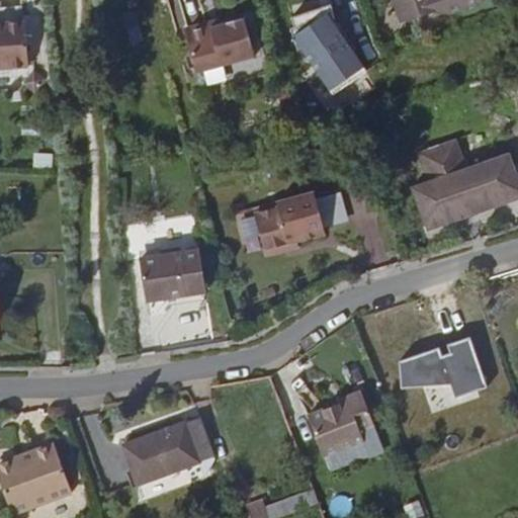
[(394,0),(400,16),(442,0),(394,0)]
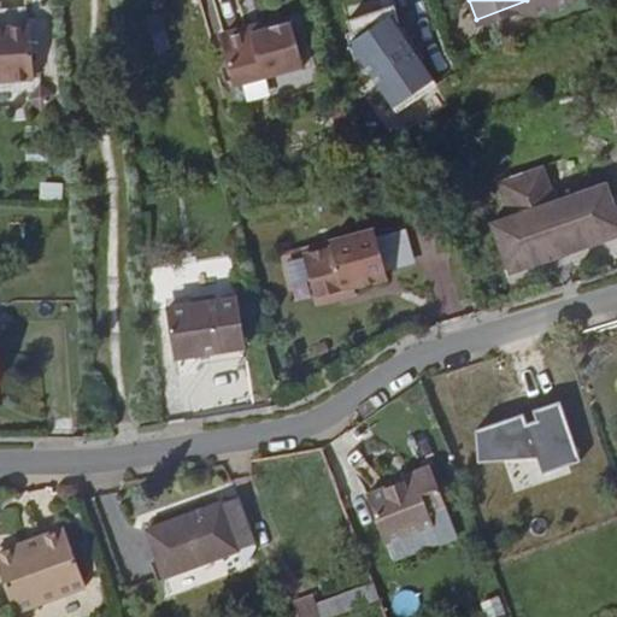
[(434,84),(393,10),(353,40),(388,116),(434,84)]
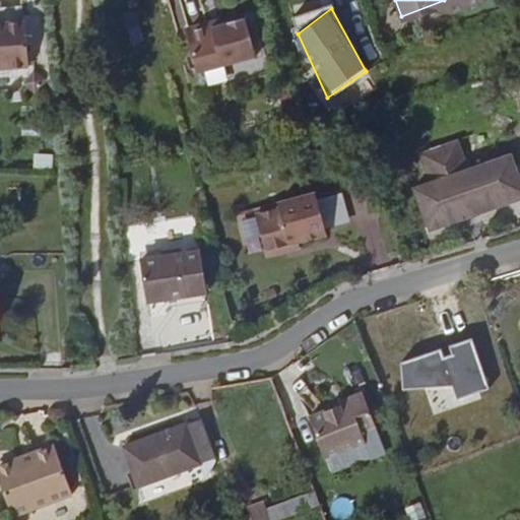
[(188,21),(184,29),(196,68),(254,49),(242,10),(219,18),(208,21),(201,17),(188,21)]
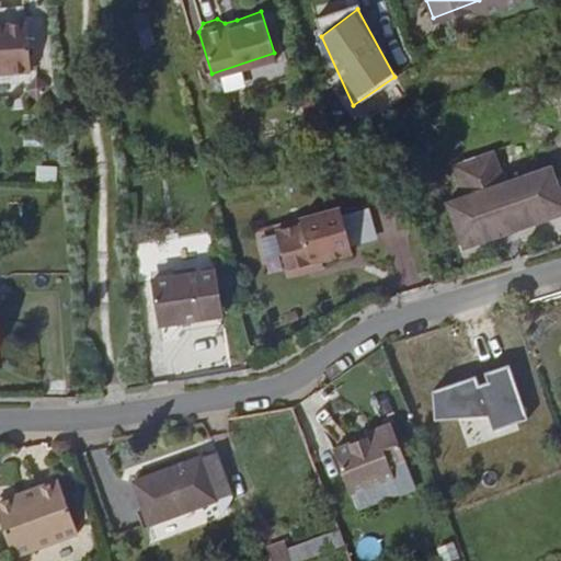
[(217,19),(225,23),(237,20),(235,13),(217,19)]
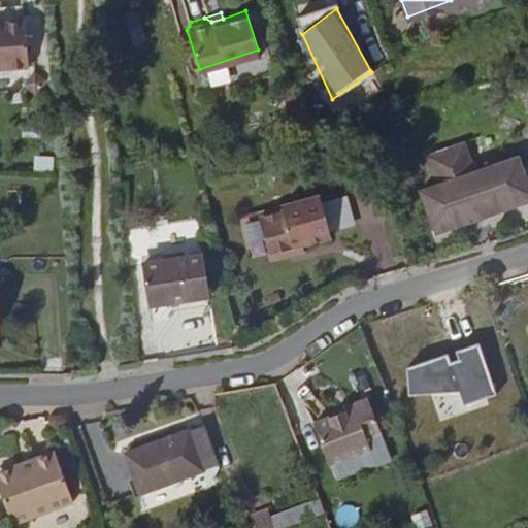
[(0,68),(35,65),(31,19),(0,22),(0,68)]
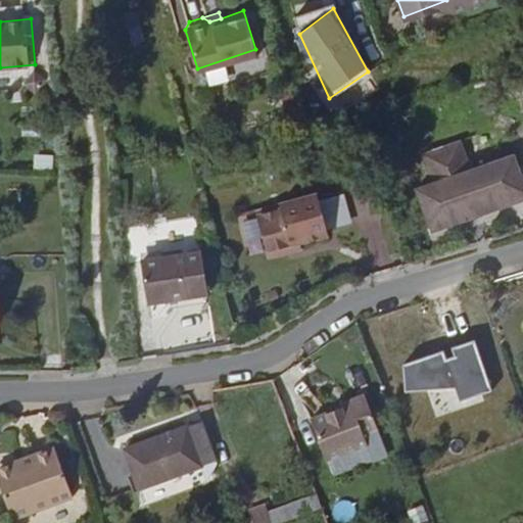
[(432,195),(415,201),(428,240),(522,207),(522,194),(520,187),(514,168),(470,182),(460,153),(422,167),(432,195)]
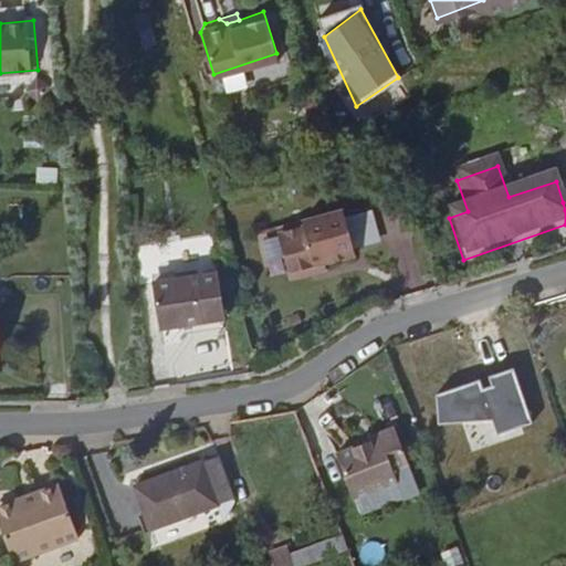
[(300,219),(284,224),(296,263),(304,268),(318,263),(323,255),(332,252),(352,245),(338,201),(297,213),(300,219)]
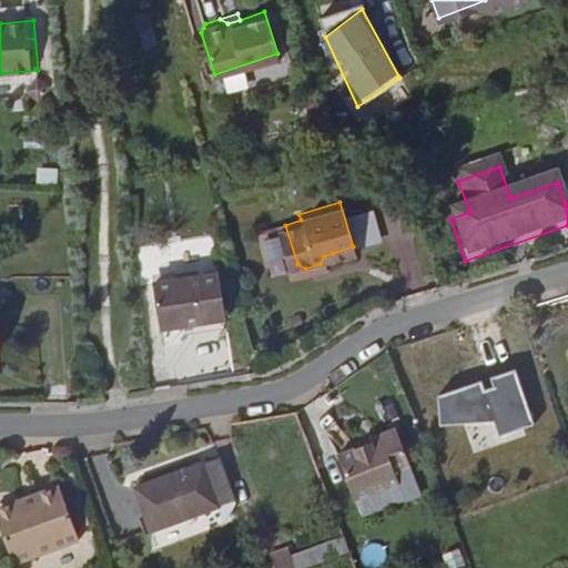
[(567,211),(567,225),(465,261),(467,266),(567,231),(567,202),(565,203),(567,211)]
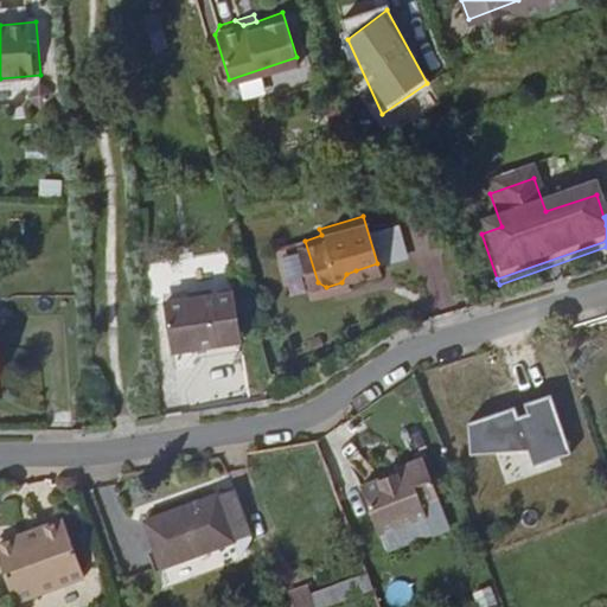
[(319,229),(302,235),(305,241),(321,235),(319,229)]
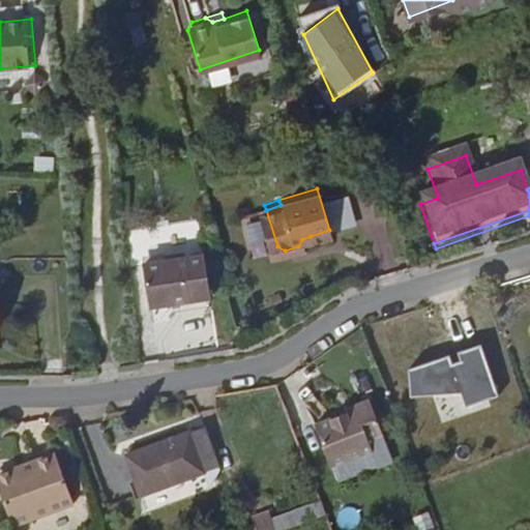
[(302,239),(298,246),(313,242),(311,236),(302,239)]
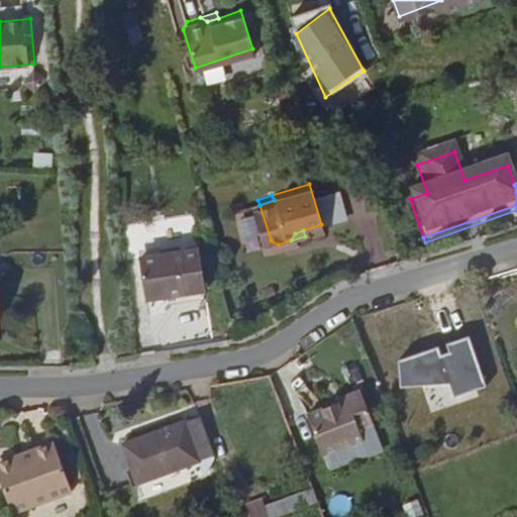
[(215,289),(207,246),(150,257),(159,299),(215,289)]
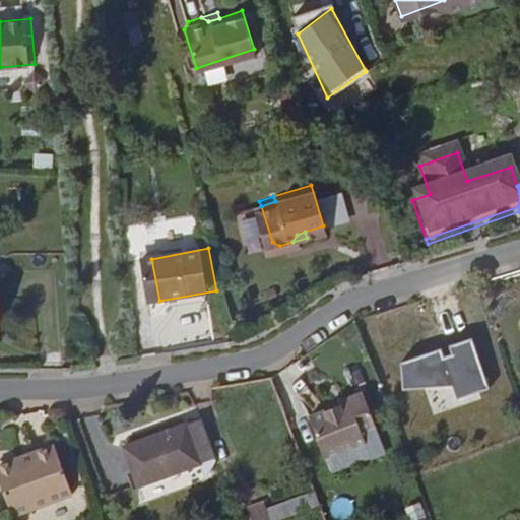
[(92,300),(85,301),(88,316),(94,315),(92,300)]
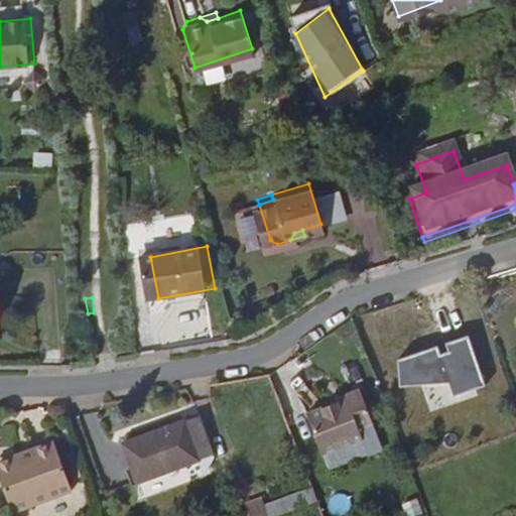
[(402,390),(447,377),(453,395),(486,385),(472,336),(393,358),(402,390)]
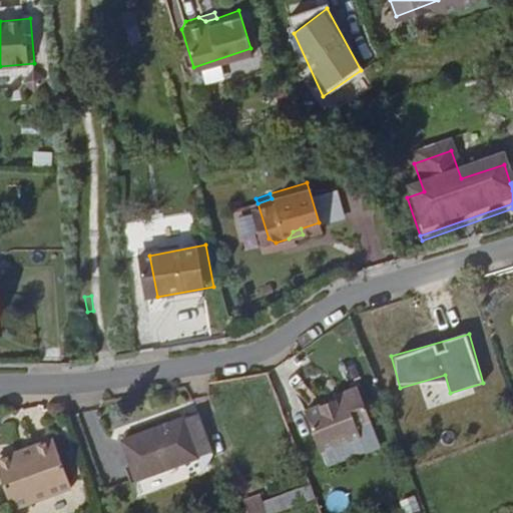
[(326,397),(300,407),(316,448),(356,432),(352,420),(365,415),(352,383),(325,394),(326,397)]
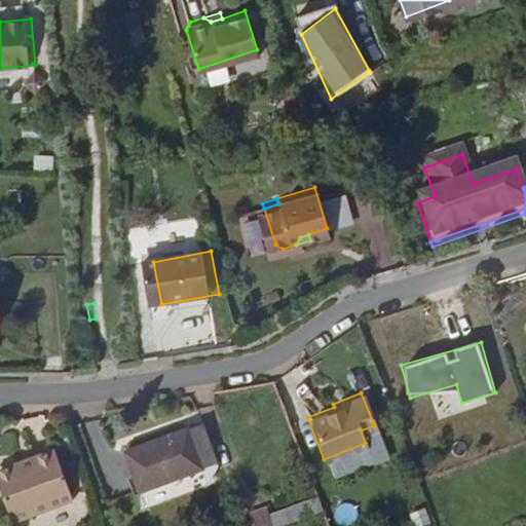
[(203,425),(187,430),(203,470),(218,464),(203,425)]
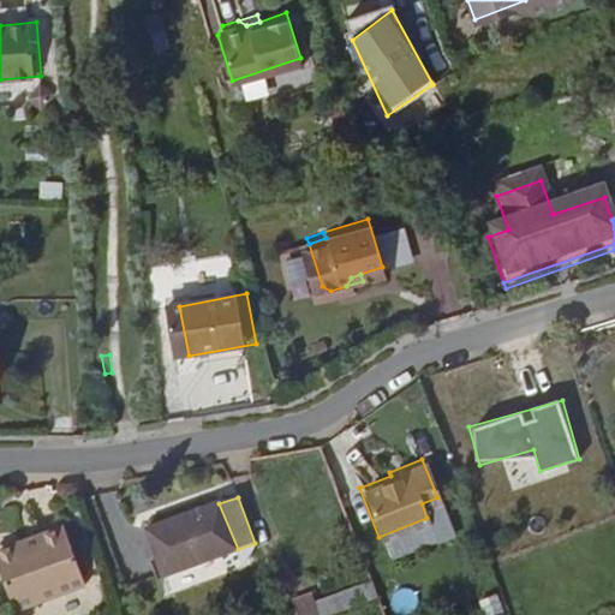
[(145,530),(162,577),(238,549),(219,503),(145,530)]
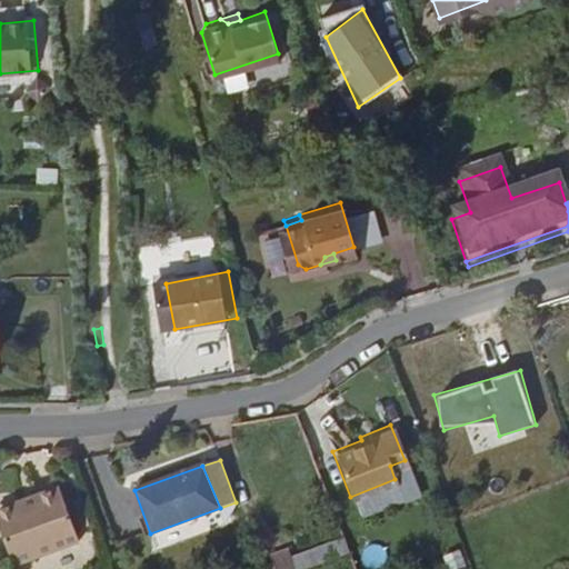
[(41,495),(60,550),(77,545),(57,489),(41,495)]
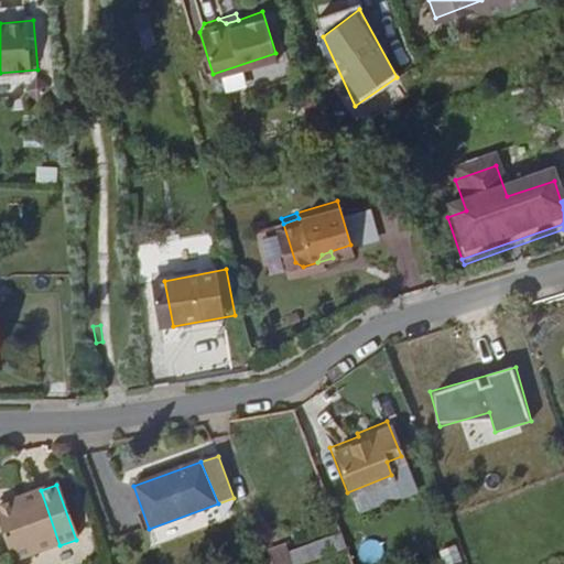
[(19,560),(60,545),(41,490),(31,494),(32,499),(1,510),(19,560)]
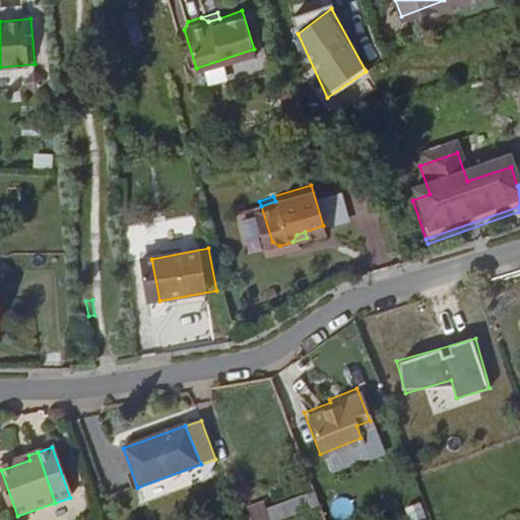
[(0,465),(0,468),(1,470),(29,460),(28,455),(0,465)]
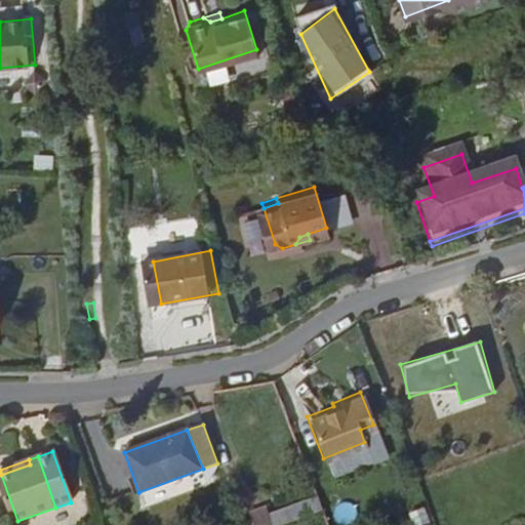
[(269,515),(272,524),(282,524),(322,511),(317,497),(269,515)]
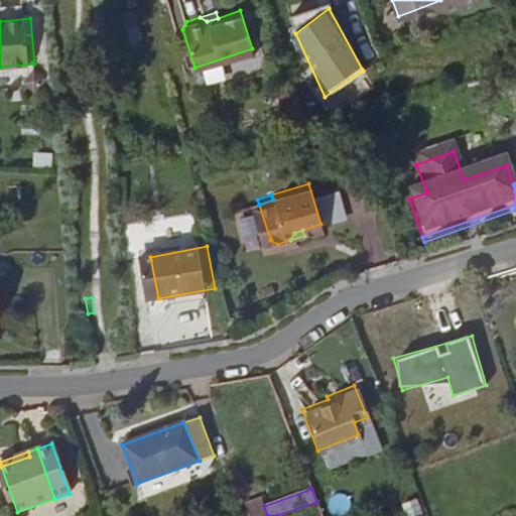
[(246,503),(250,515),(267,515),(264,506),(261,498),(246,503)]
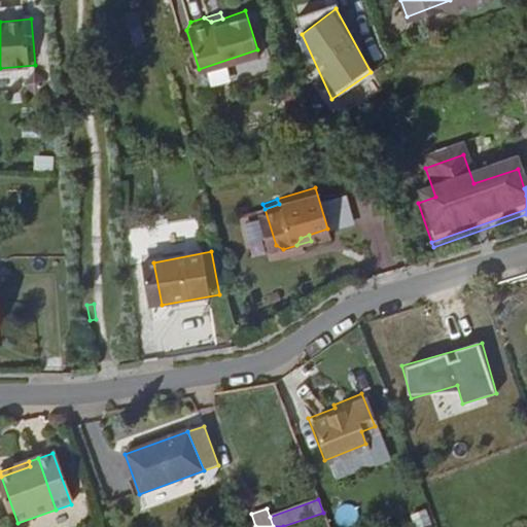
[(428,510),(412,514),(415,526),(426,526),(432,526),(428,510)]
